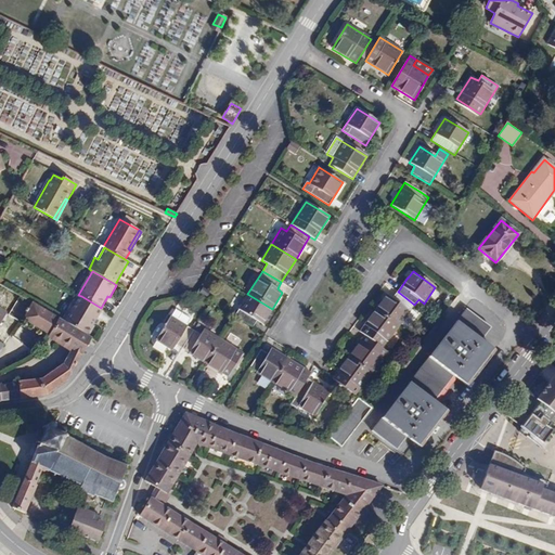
[(398,327),(414,305),(398,292),(392,299),(386,295),(375,310),(398,327)]
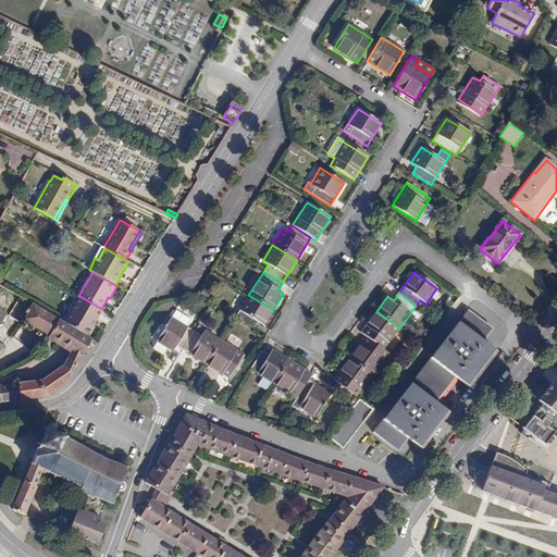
[(263,325),(273,310),(248,295),(235,318),(254,329),(257,323),(263,325)]
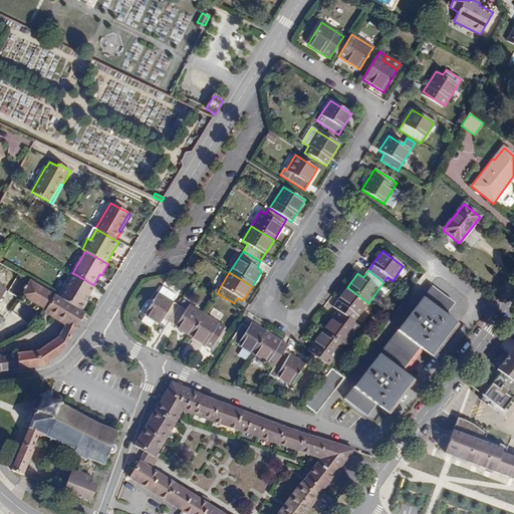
[(68,285),(75,274),(72,273),(66,284),(68,285)]
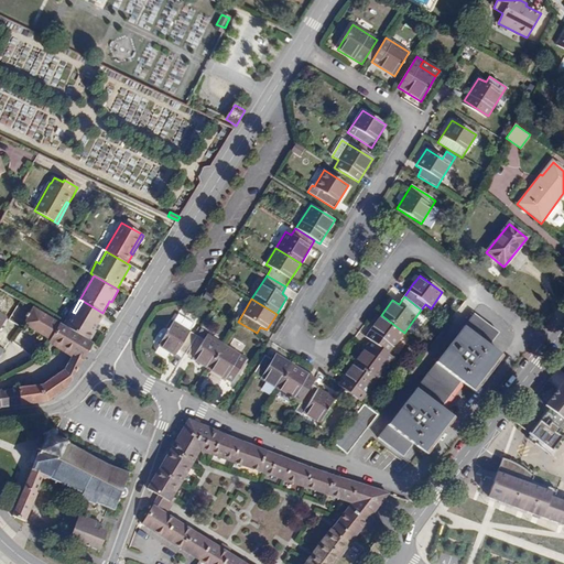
[(95,331),(104,314),(102,313),(83,301),(75,313),(73,312),(64,325),(91,340),(96,332),(95,331)]
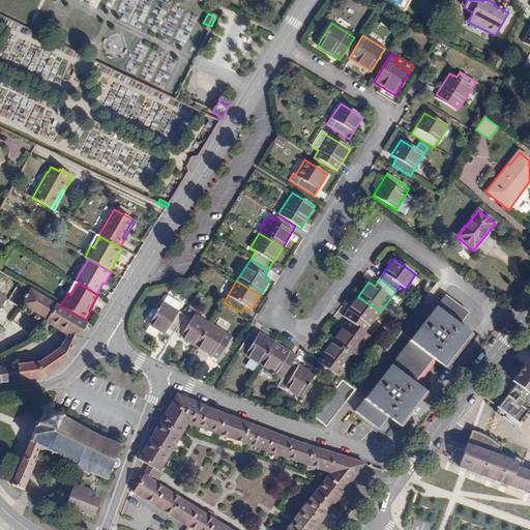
[(0,383),(45,378),(62,365),(88,322),(86,320),(60,305),(31,289),(22,305),(69,332),(59,350),(40,362),(19,365),(4,367),(0,367),(0,383)]
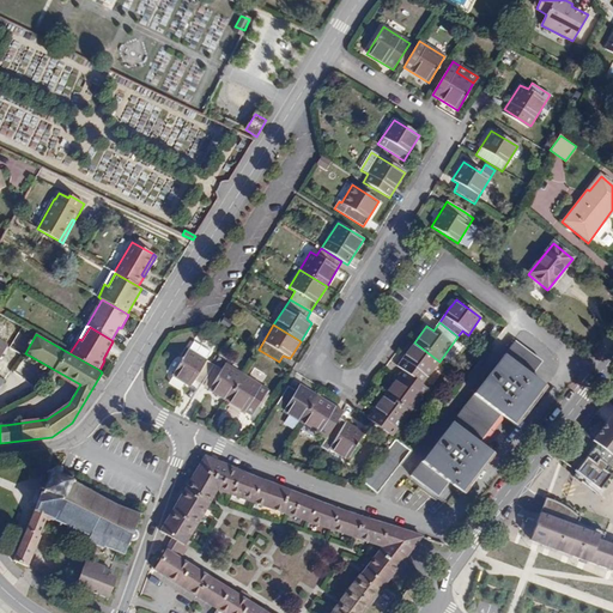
[(201,386),(213,365),(206,360),(211,353),(194,343),(173,377),(189,388),(194,382),(201,386)]
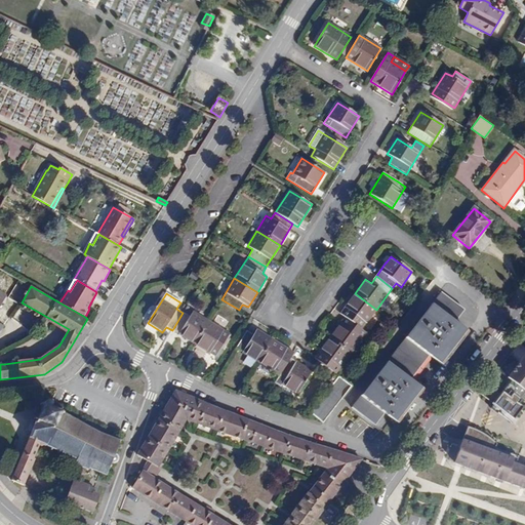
[(376,310),(355,293),(339,314),(345,318),(361,330),(376,310)]
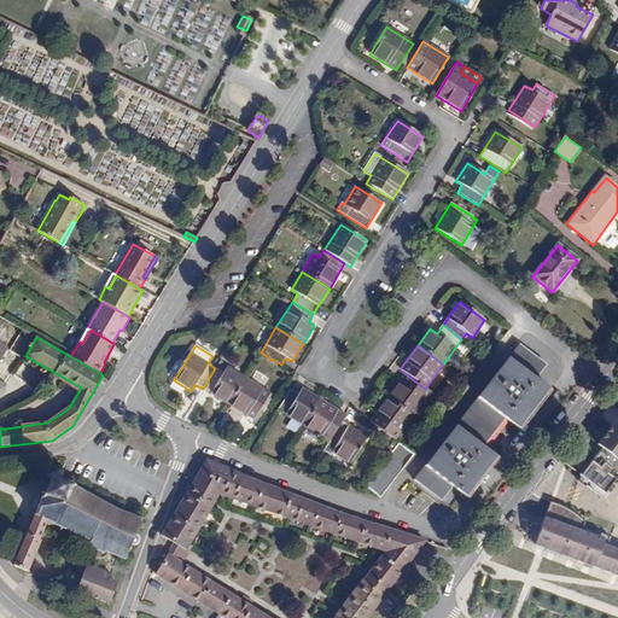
[(482,447),(503,419),(517,429),(547,389),(534,378),(546,365),(520,345),(414,481),(438,500),(439,501),(452,487),(464,496),(495,458),(482,447)]
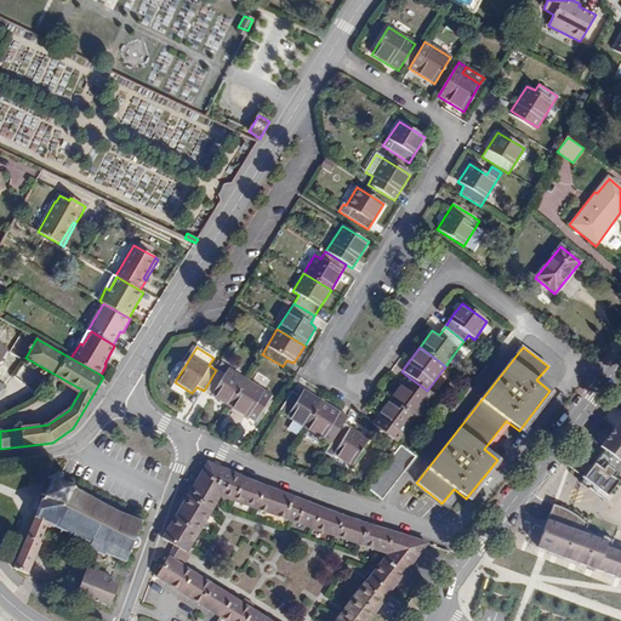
[(229,406),(246,380),(228,369),(224,375),(216,370),(204,391),(229,406)]
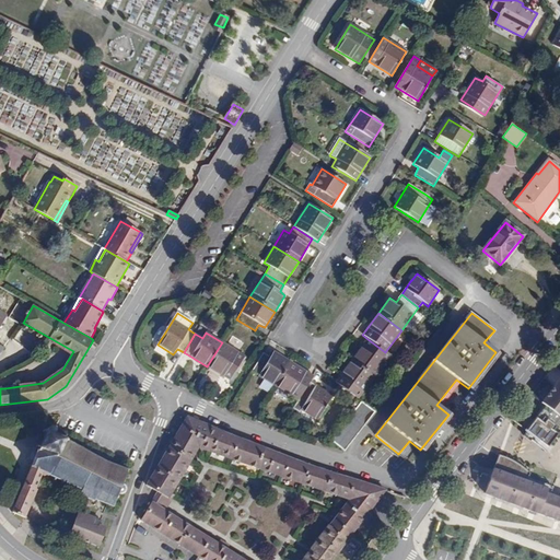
[(374,377),(391,356),(385,352),(368,339),(351,360),(374,377)]
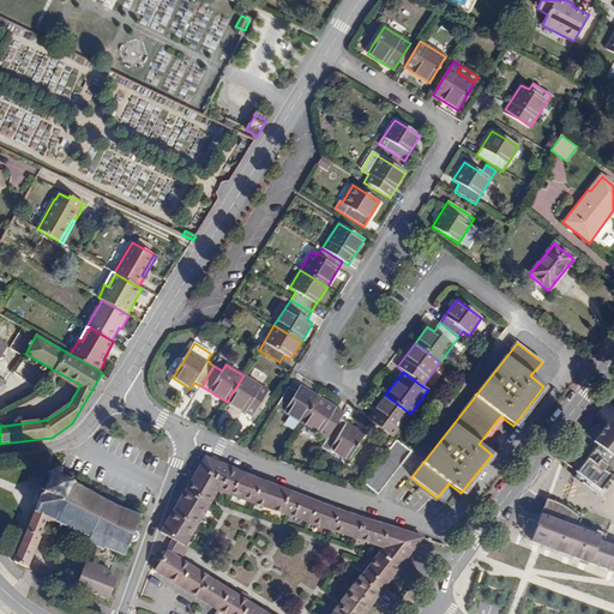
[(258,407),(265,395),(268,391),(244,375),(227,402),(252,417),(258,407)]
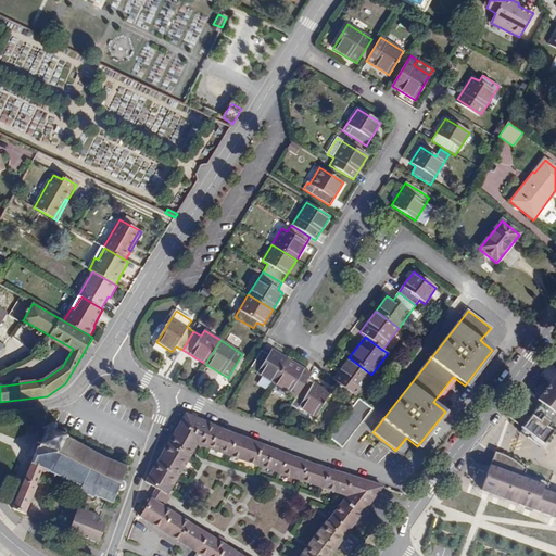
[(273,383),(288,359),(272,350),(267,355),(261,351),(250,369),(273,383)]
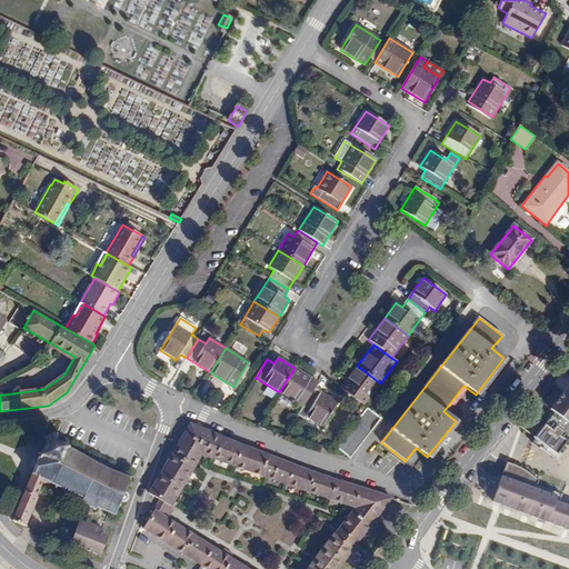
[(242,379),(250,368),(246,366),(239,377),(242,379)]
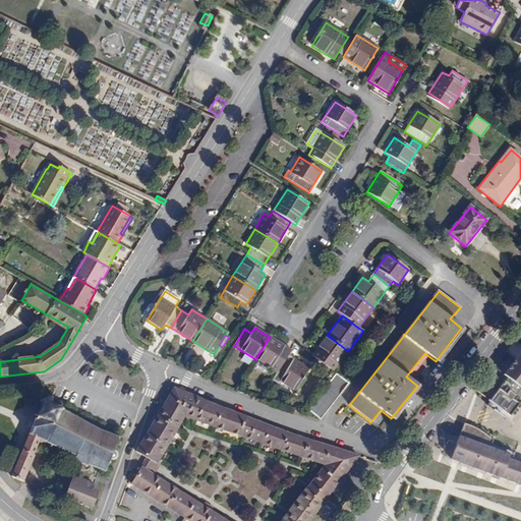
[(333,371),(348,351),(327,335),(312,355),(333,371)]
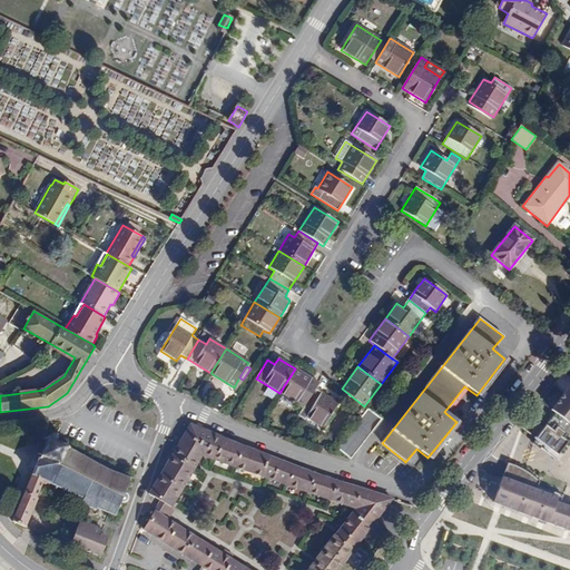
[(303,408),(315,389),(307,384),(311,379),(295,369),(279,393),(303,408)]
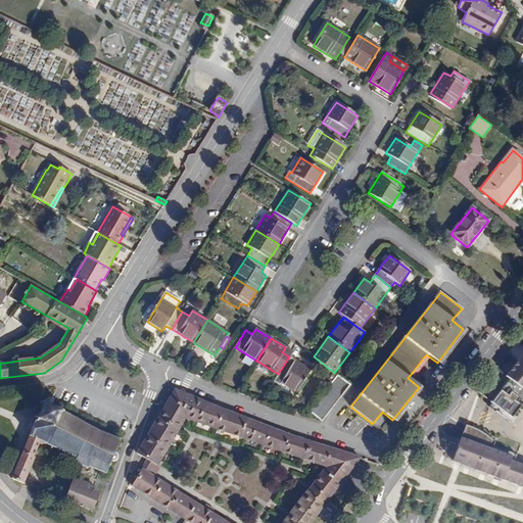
[(295,392),(310,370),(289,357),(278,374),(274,381),(280,385),(281,383),(295,392)]
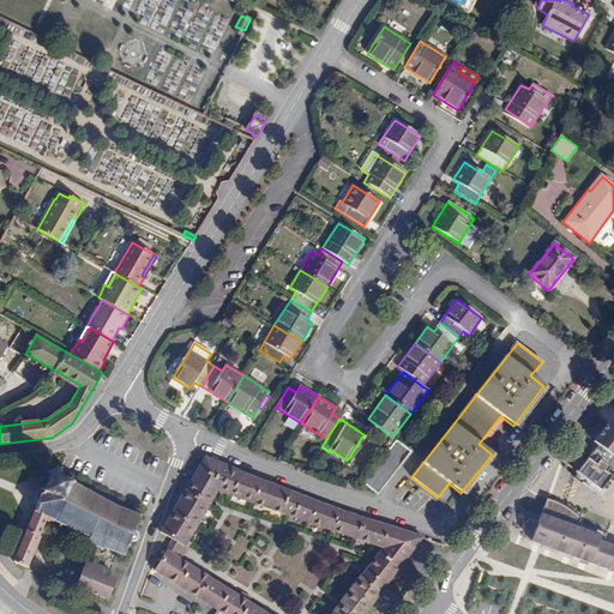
[(613,462),(613,425),(609,421),(594,441),(597,445),(577,473),(578,473),(575,479),(582,483),(582,482),(599,494),(612,476),(606,473),(613,462)]
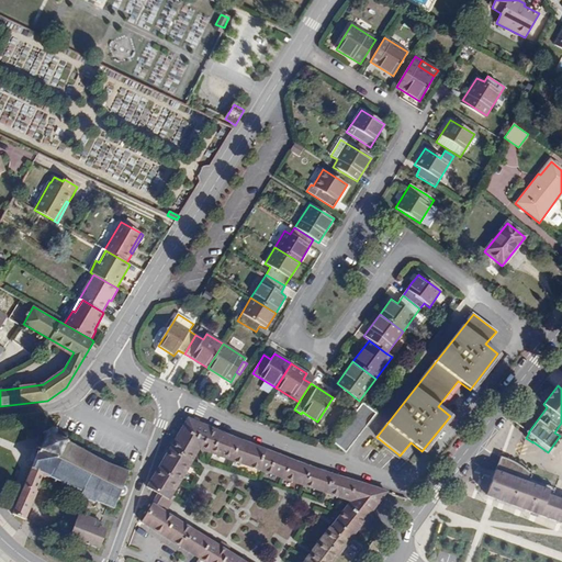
[(377,414),(362,403),(358,409),(371,420),(377,414)]
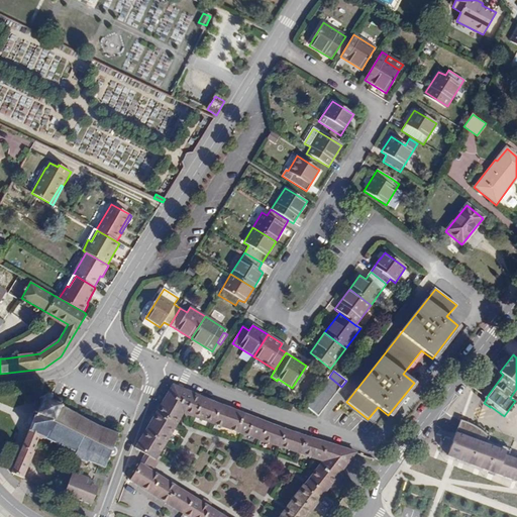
[(341,387),(329,377),(324,383),(336,392),(341,387)]
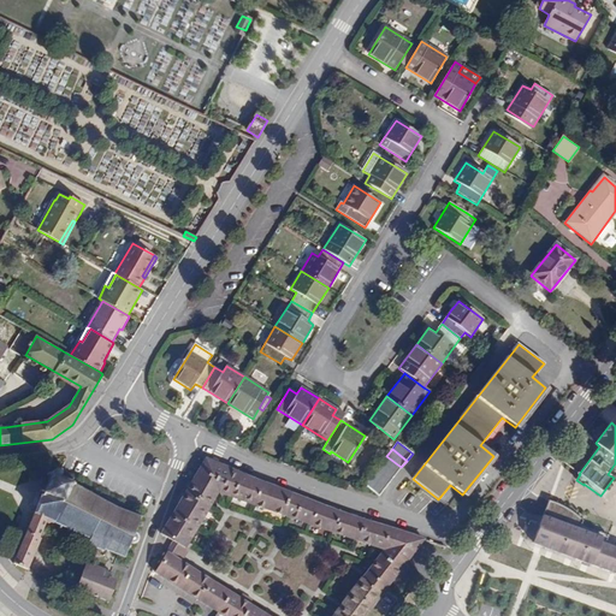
[(401,467),(386,456),(380,463),(396,474),(401,467)]
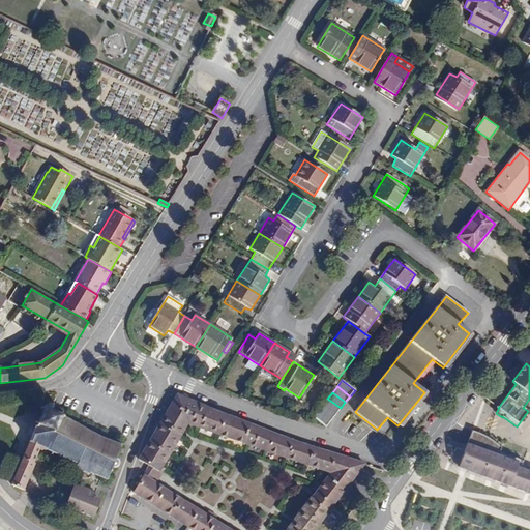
[(314,529),(364,465),(313,447),(280,436),(178,395),(140,460),(148,465),(159,471),(162,467),(188,423),(331,473),(324,481),(293,523),(287,529),(231,529),(157,483),(145,475),(134,493),(193,529),(314,529)]
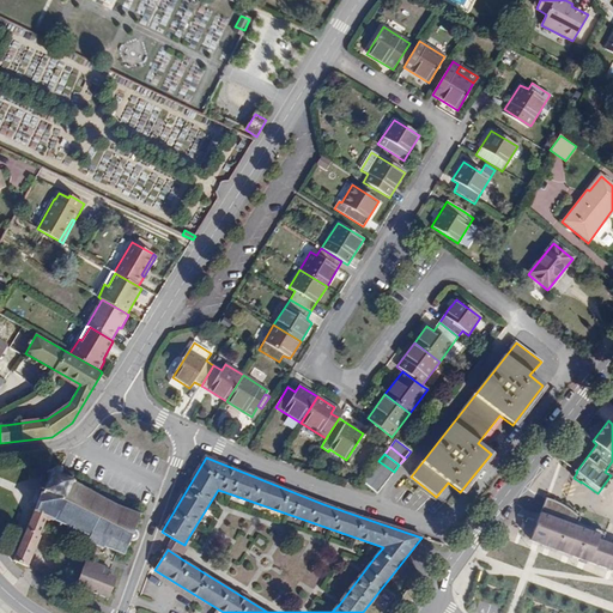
[(394,472),(378,461),(372,468),(388,480),(394,472)]
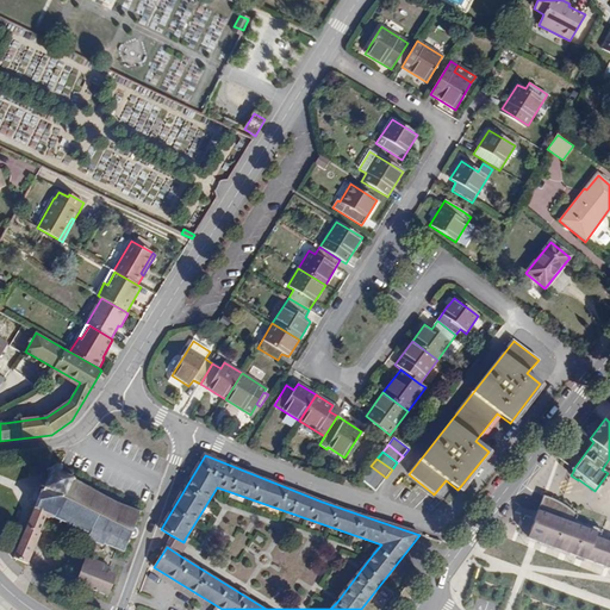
[(36,505),(32,504),(31,506),(35,508),(13,558),(27,565),(41,534),(39,534),(47,517),(48,517),(49,520),(50,518),(53,520),(53,518),(58,521),(57,523),(60,524),(61,522),(64,523),(61,529),(64,531),(67,528),(68,529),(69,526),(78,529),(78,533),(80,534),(81,531),(88,535),(86,541),(88,542),(89,542),(99,546),(100,547),(103,548),(103,546),(116,551),(124,553),(128,545),(129,545),(130,542),(128,542),(129,540),(132,540),(134,539),(136,537),(137,535),(137,531),(136,529),(134,528),(135,524),(136,524),(137,522),(136,521),(139,512),(141,512),(141,510),(138,509),(138,511),(122,505),(123,502),(120,500),(119,503),(109,498),(111,495),(109,493),(106,497),(93,489),(94,486),(92,485),(91,487),(76,480),(76,478),(73,477),(73,473),(72,472),(69,475),(62,472),(62,470),(62,467),(61,466),(58,464),(55,465),(53,466),(51,470),(49,467),(48,471),(50,472),(36,505)]
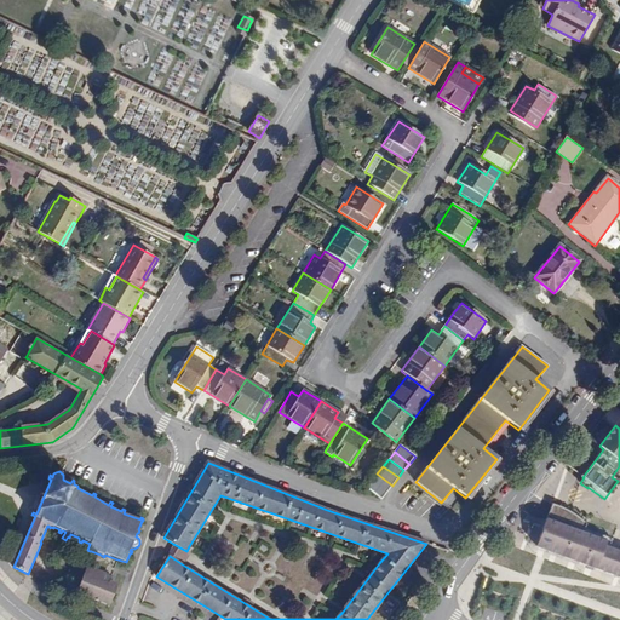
[(392,486),(377,474),(372,481),(386,493),(392,486)]
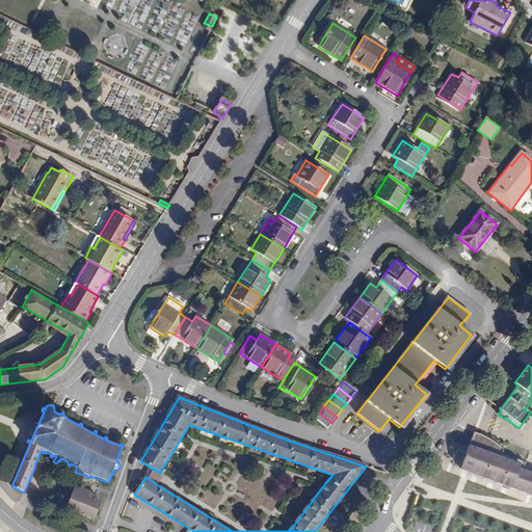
[(331,423),(319,413),(314,419),(324,427),(327,428),(331,423)]
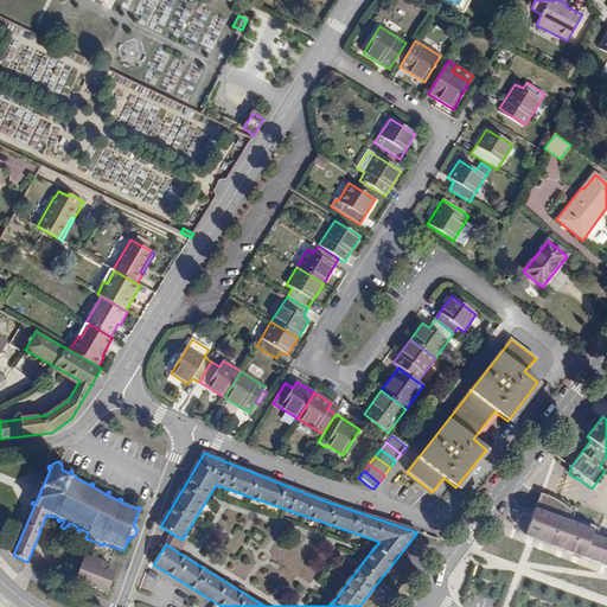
[(528,526),(525,535),(590,560),(606,566),(606,540),(596,536),(598,532),(570,522),(573,518),(575,512),(560,502),(541,493),(528,526)]
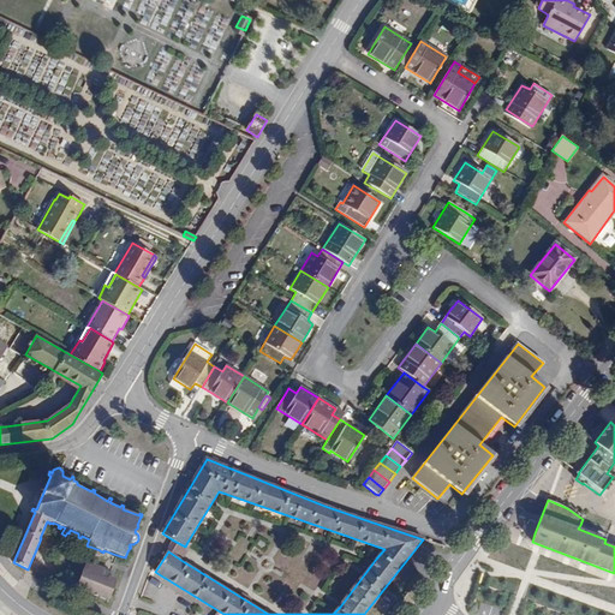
[(614,547),(614,539),(580,525),(578,529),(605,539),(604,543),(614,547)]
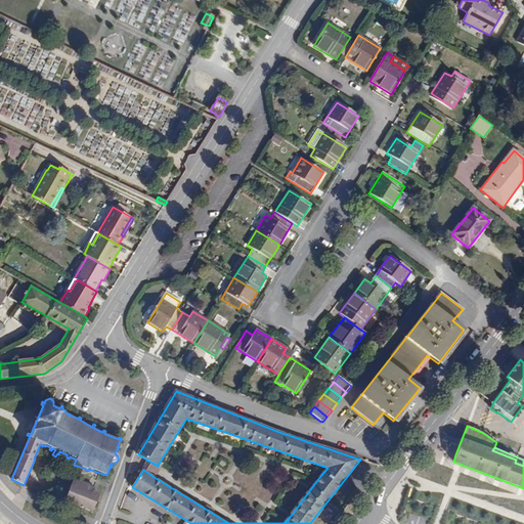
[(156,478),(163,465),(164,464),(160,462),(158,466),(146,460),(141,469),(143,470),(156,478)]
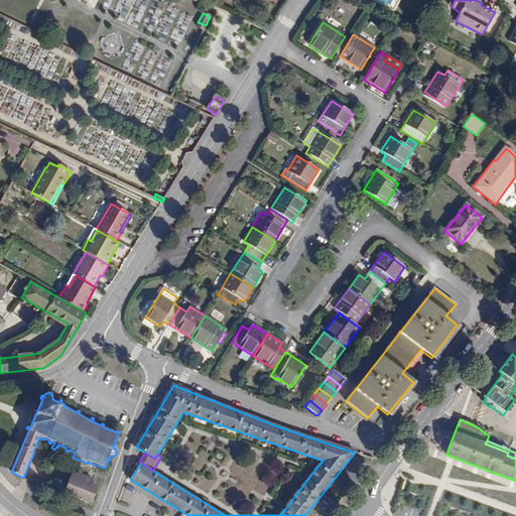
[(67,494),(85,501),(92,504),(92,502),(98,488),(98,486),(92,484),(93,480),(73,472),(65,491),(68,493),(67,494)]
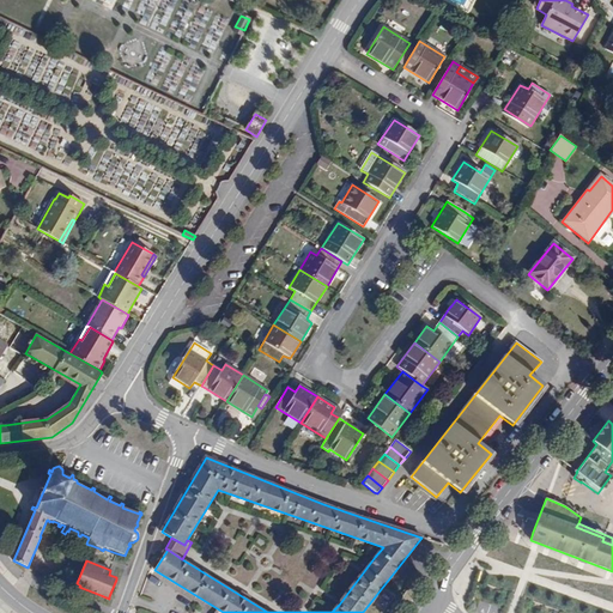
[(328,612),(329,612),(332,612),(339,605),(335,602),(328,612)]
